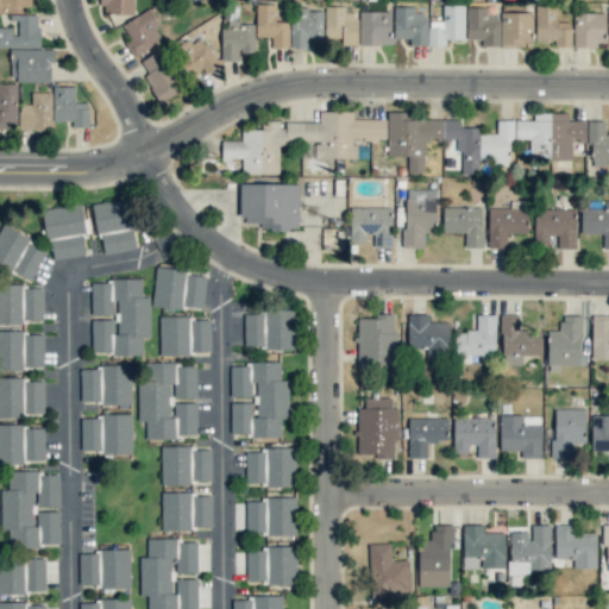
[(0,0),(0,12),(22,13),(22,5),(31,5),(31,0),(0,0)]
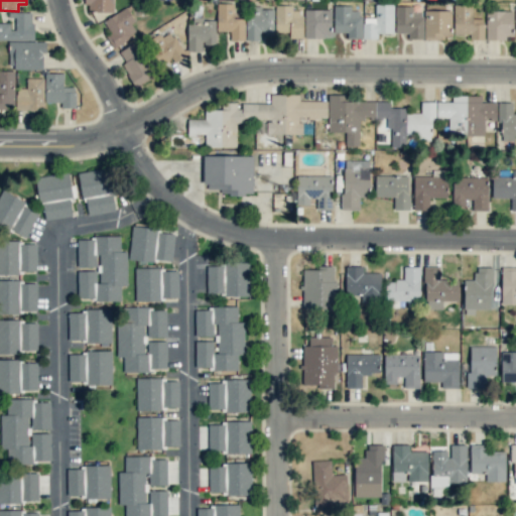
[(113,0),(85,0),(85,12),(113,12),(113,0)]
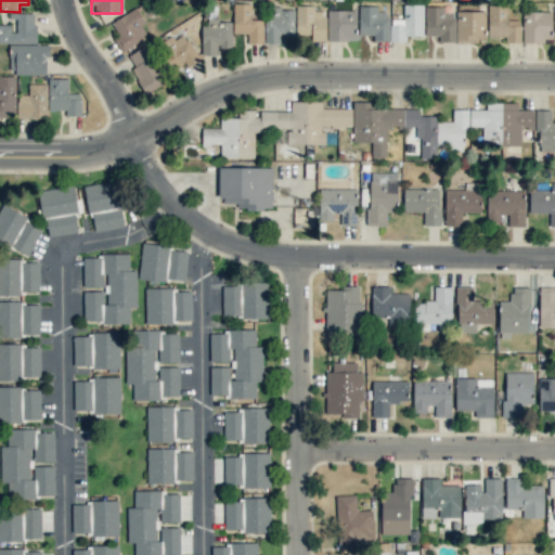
[(233,34),(247,34),(247,43),(262,43),(263,20),(250,20),(252,3),(233,3),(233,34)]
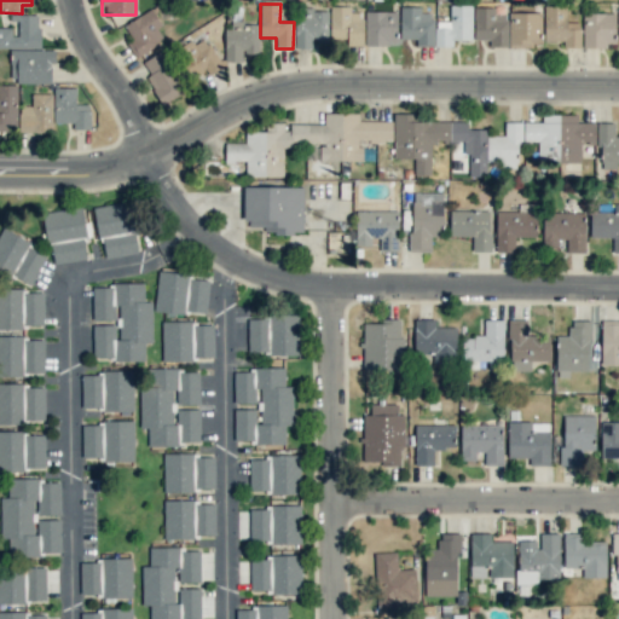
[(472,5),(450,5),(450,21),(434,22),(435,47),(452,46),(452,40),(472,40),(472,5)]
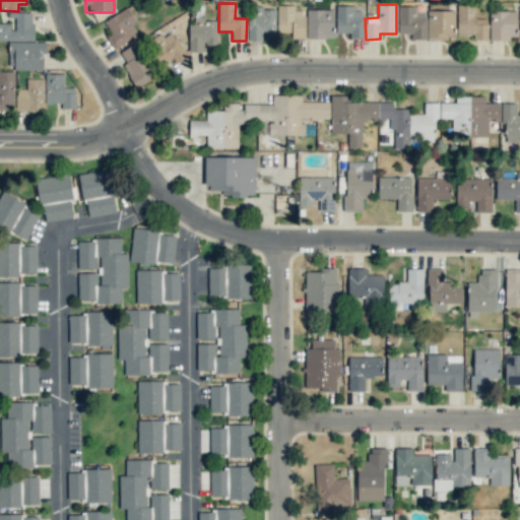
[(488,40),(488,18),(475,19),(475,4),(456,5),(457,35),(473,35),(473,41),(488,40)]
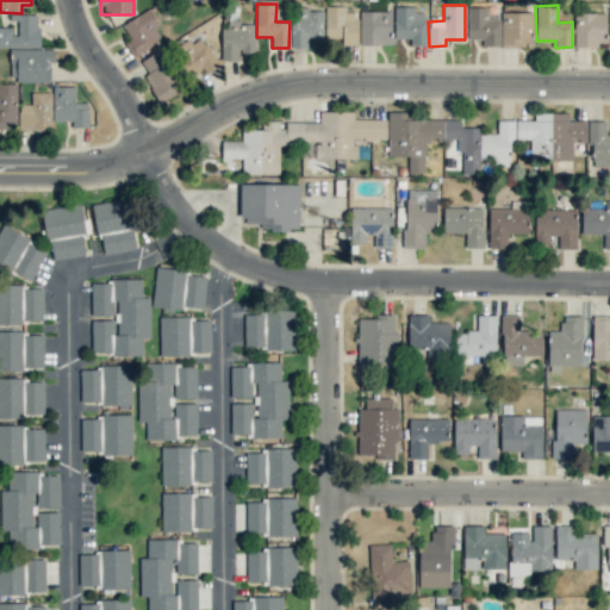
[(325,39),(342,39),(342,45),(358,45),(358,12),(346,12),(346,6),(325,6),(325,39)]
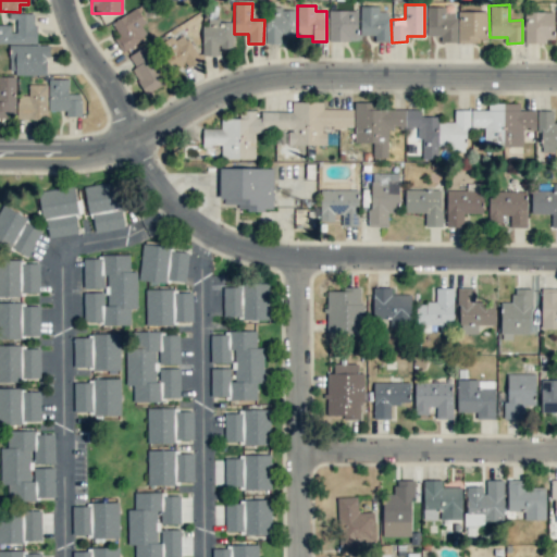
[(360,35),(374,35),(374,41),(390,41),(390,11),(379,11),(379,7),(360,7),(360,35)]
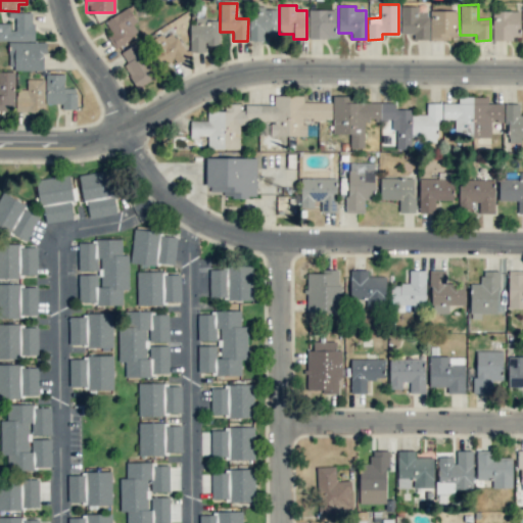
[(277,7),(248,8),(249,41),(264,41),(264,34),(277,34),(277,7)]
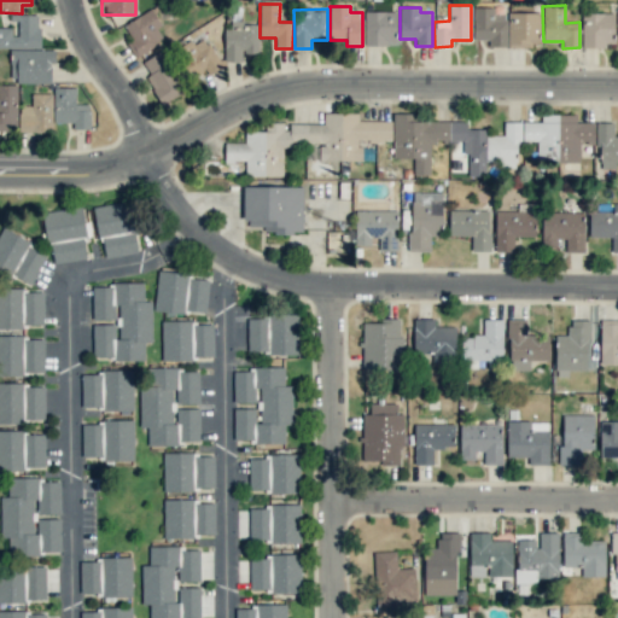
[(506,47),(507,10),(473,9),(473,40),(488,40),(488,46),(506,47)]
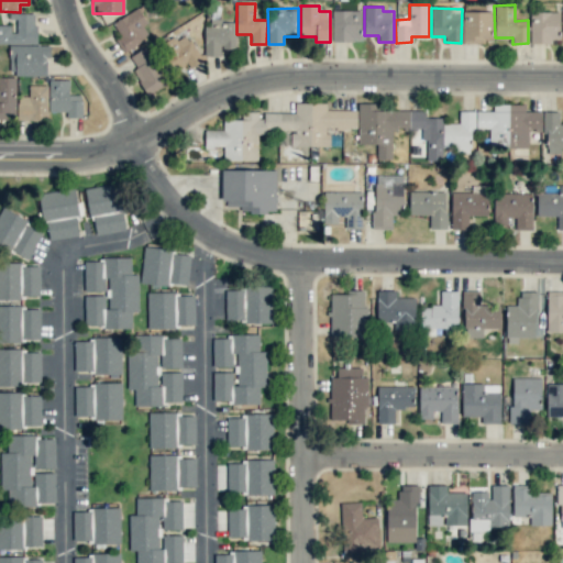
[(152,36),(138,9),(112,22),(120,36),(116,39),(122,52),(152,36)]
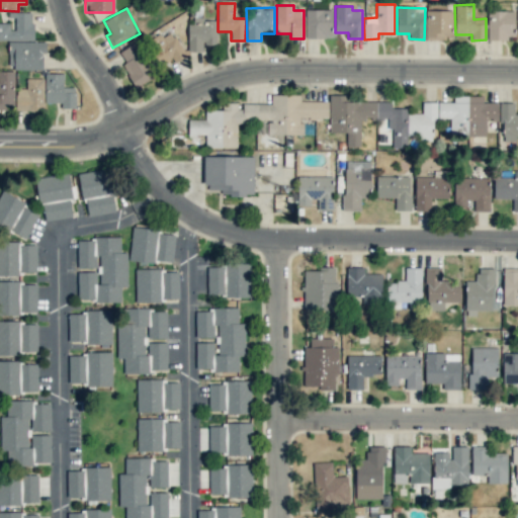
[(333,9),(306,9),(305,37),(332,38),(333,9)]
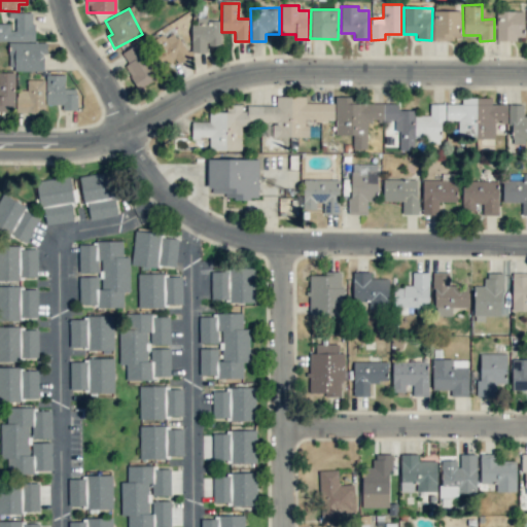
[(432,39),(460,40),(461,10),(433,10),(432,39)]
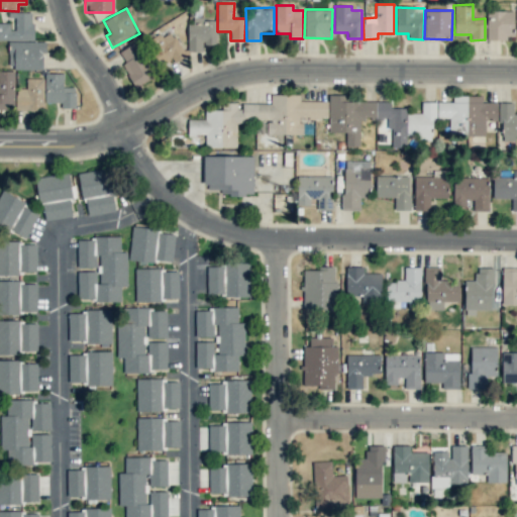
[(487,40),(514,39),(514,10),(487,11),(487,40)]
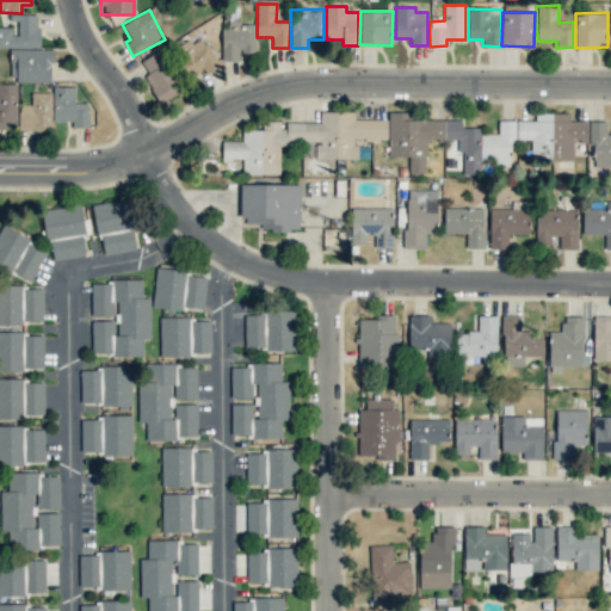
[(0,47),(38,48),(39,17),(16,16),(16,28),(0,26),(0,47)]
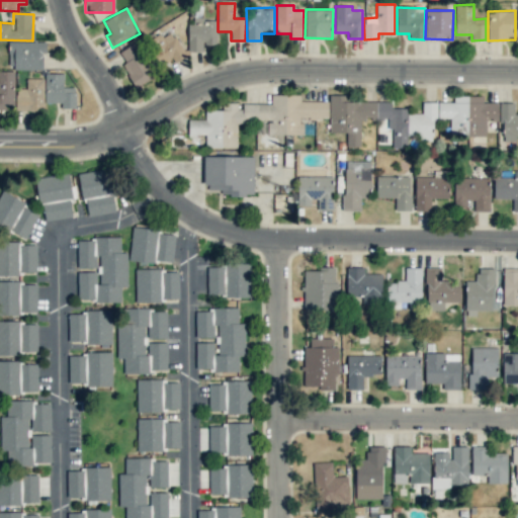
[(189,52),(203,51),(202,45),(217,44),(216,18),(189,19),(189,52)]
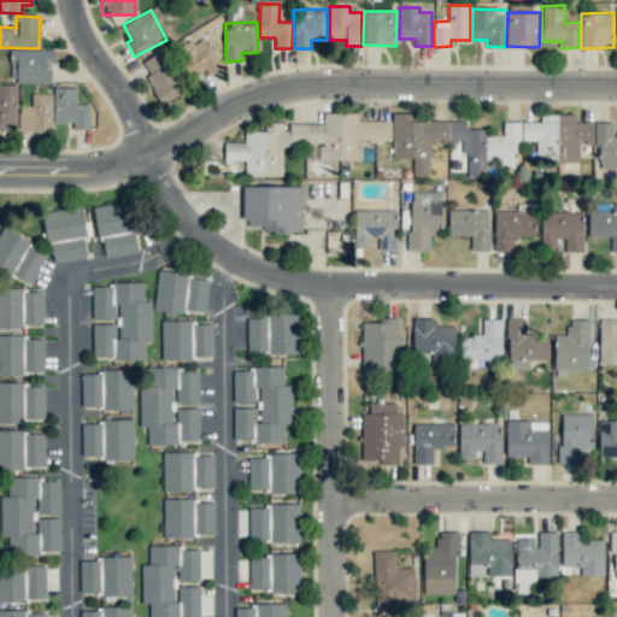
[(193,80),(221,66),(205,34),(195,39),(194,37),(177,46),(193,80)]
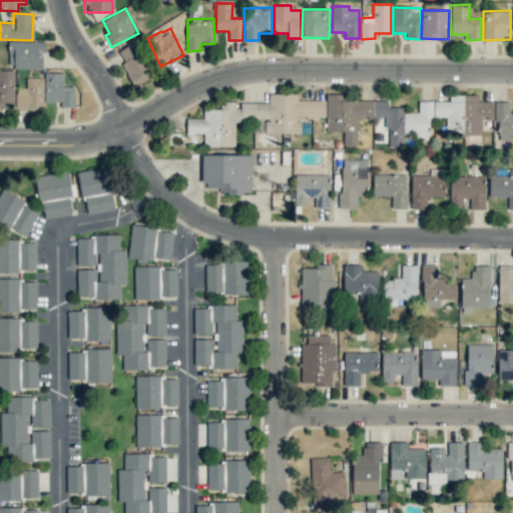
[(8,68),(42,68),(42,52),(45,52),(45,41),(8,41),(8,68)]
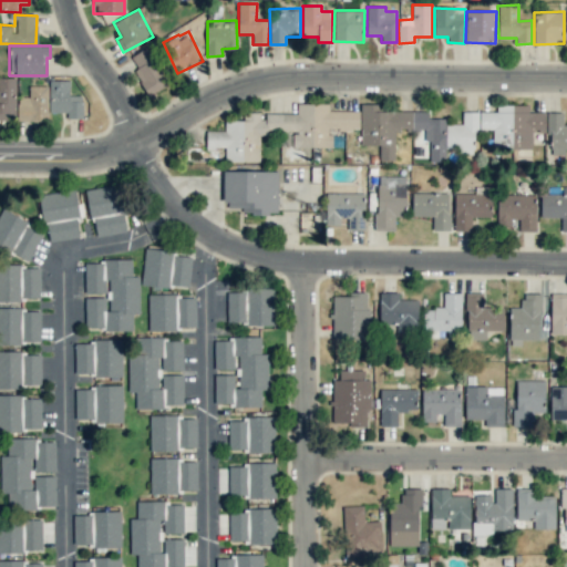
[(167,86),(148,48),(130,57),(147,95),(167,86)]
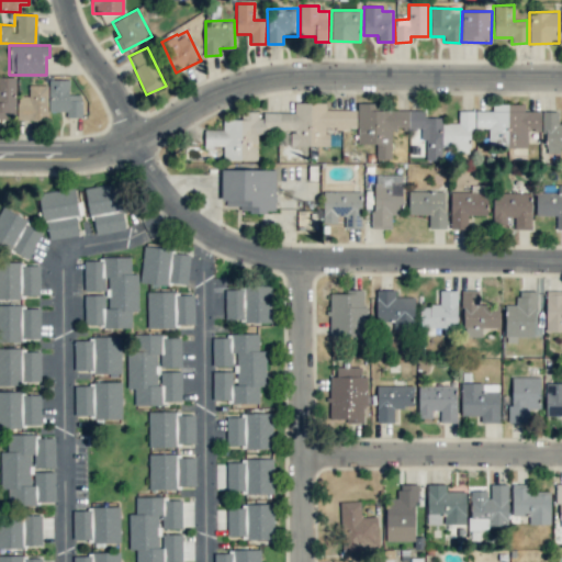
[(0,77),(0,119),(15,119),(15,77),(0,77)]
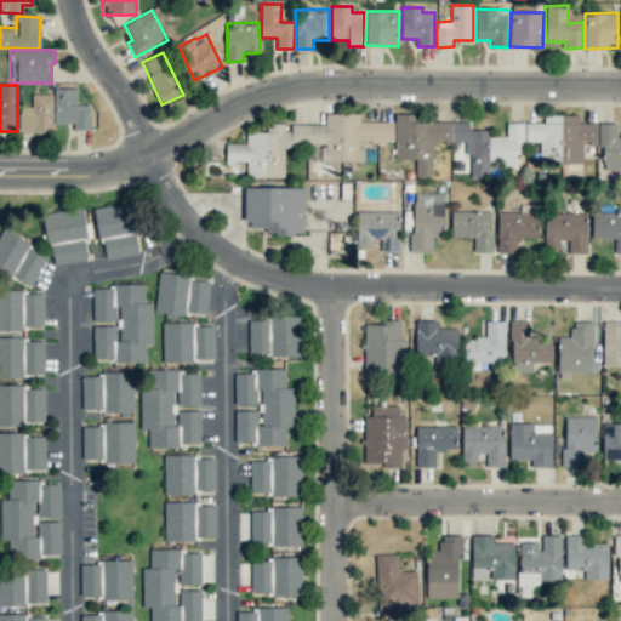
[(53,123),(74,124),(74,130),(90,130),(90,104),(75,104),(77,89),(55,87),(53,123)]
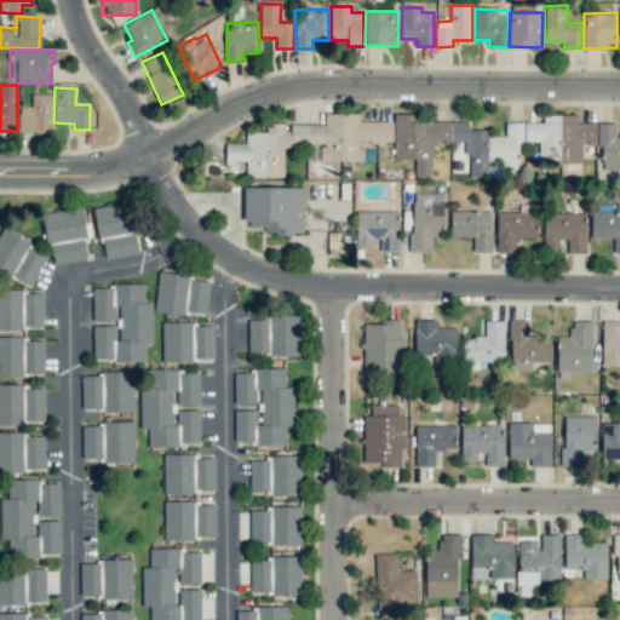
[(52,93),(32,93),(32,107),(19,107),(18,132),(52,132),(52,93)]
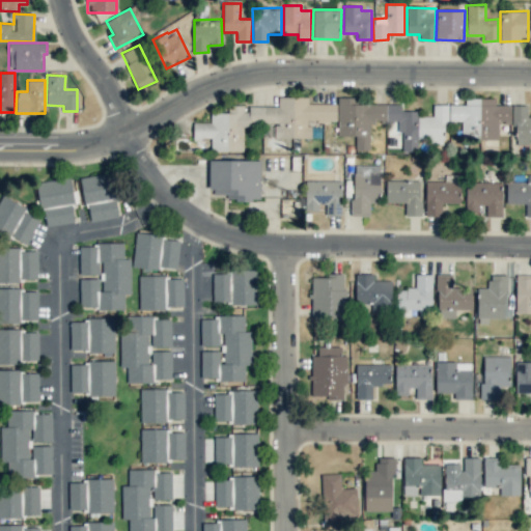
[(336,119),(336,104),(307,104),(307,96),(278,96),(278,107),(256,106),(243,112),(243,106),(228,106),(228,113),(211,113),(211,122),(193,122),(193,140),(200,140),(211,136),(211,151),(243,151),(243,129),(254,123),(274,127),(274,138),(283,138),(285,143),(298,138),(311,138),(311,123),(326,123),(336,119)]
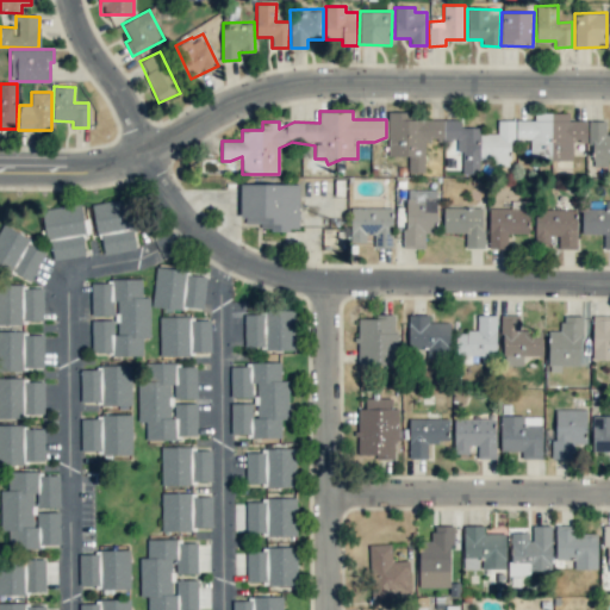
[(512,166),(512,120),(497,120),(497,134),(479,134),(479,128),(460,126),(460,120),(410,119),(410,112),(387,112),(387,156),(409,156),(408,173),(424,173),(424,139),(456,139),(456,151),(462,151),(462,174),(480,174),(481,166),(512,166)]
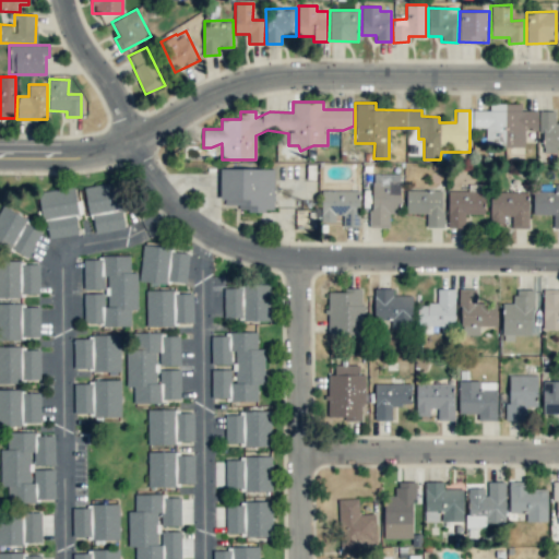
[(524,146),(524,130),(537,130),(537,110),(521,110),(521,103),(489,103),(489,110),(473,110),(473,127),(486,127),(486,146),(524,146)]
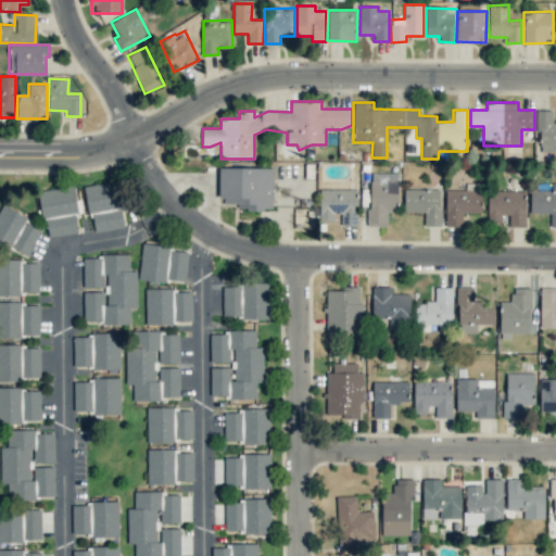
[(540,147),(555,147),(555,122),(552,123),(552,111),(535,110),(535,131),(540,131),(540,147)]
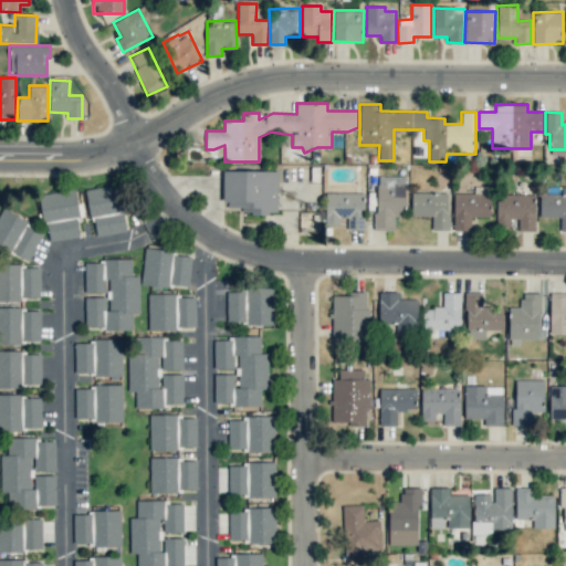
[(276,212),(278,171),(223,170),(223,211),(276,212)]
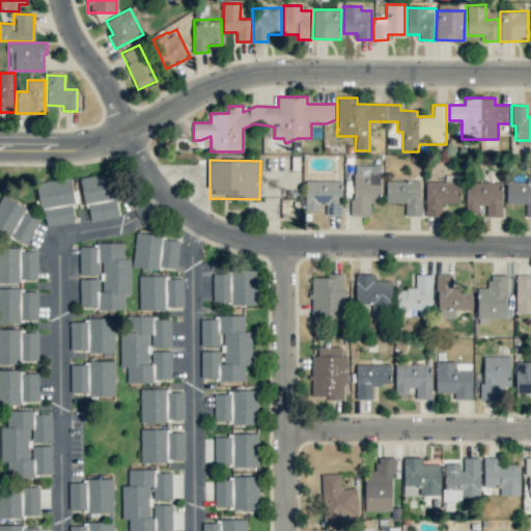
[(370,216),(369,202),(380,202),(380,165),(352,166),(353,216),(370,216)]
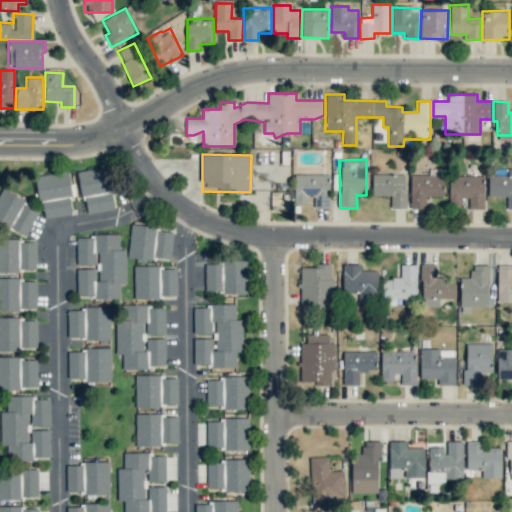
[(78,171),(85,214),(114,209),(106,166),(78,171)]
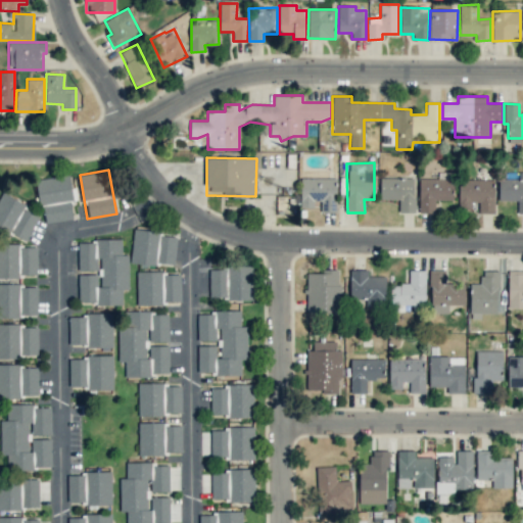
[(498,179),(498,200),(518,200),(518,214),(522,212),(522,172),(519,173),(519,179),(498,179)]
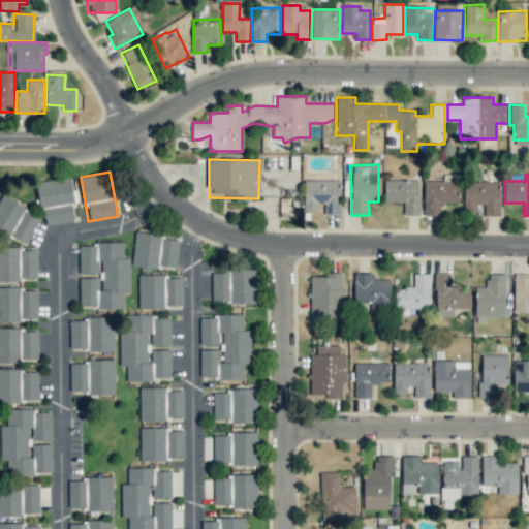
[(424,181),(424,215),(441,215),(441,201),(458,203),(458,175),(445,175),(445,181),(424,181)]
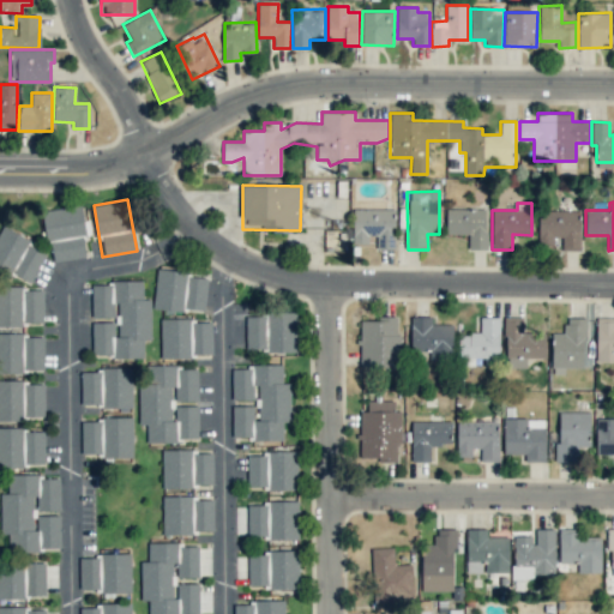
[(83,235),(86,235),(83,205),(43,210),(50,262),(85,257),(83,235)]
